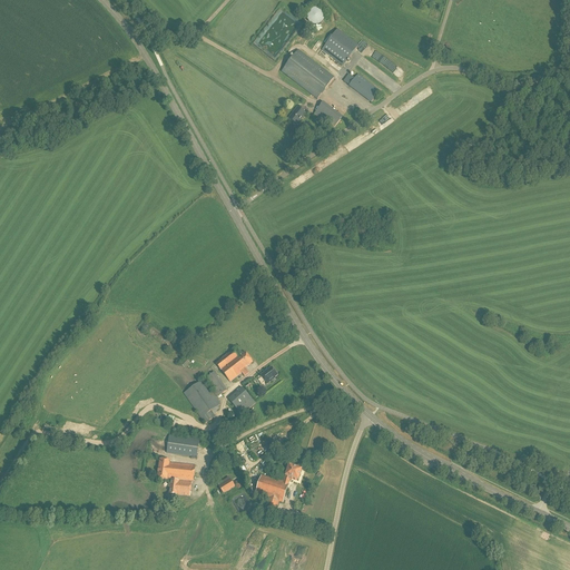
[(317,8),(315,8),(314,8),(313,9),(312,9),(310,10),(310,11),(308,12),(307,15),(307,16),(307,17),(307,19),(307,20),(308,21),(310,22),(311,23),(312,25),(313,26),(315,26),(316,26),(318,26),(320,25),(321,25),(322,23),(323,22),(323,21),(324,20),(324,19),(325,18),(325,16),(324,15),(324,13),(323,12),(322,10),(321,10),(320,9),(318,9),(317,8)]
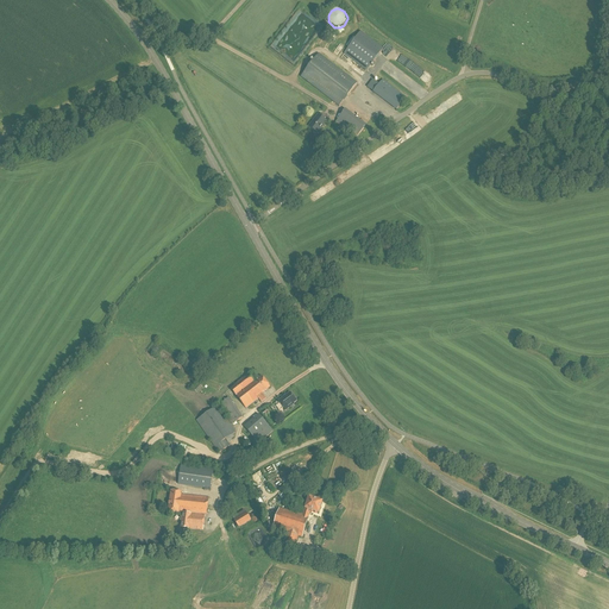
[(368,70),(384,49),(360,31),(344,54),(366,71),(366,70),(368,70)]
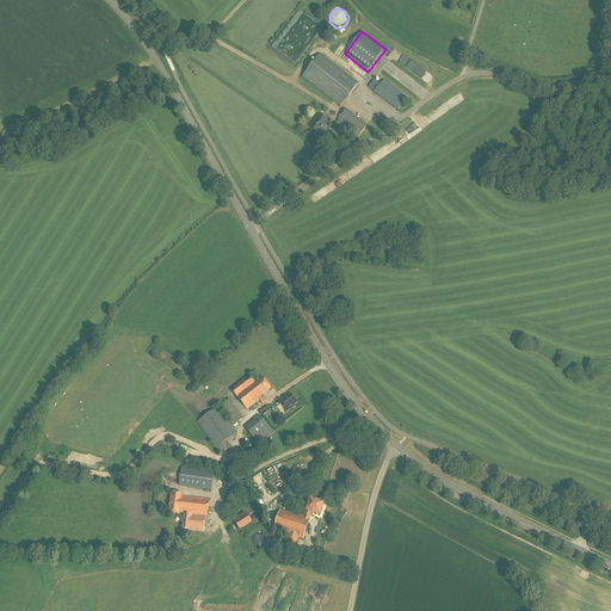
[(340,107),(358,84),(320,54),(302,78),(340,107)]
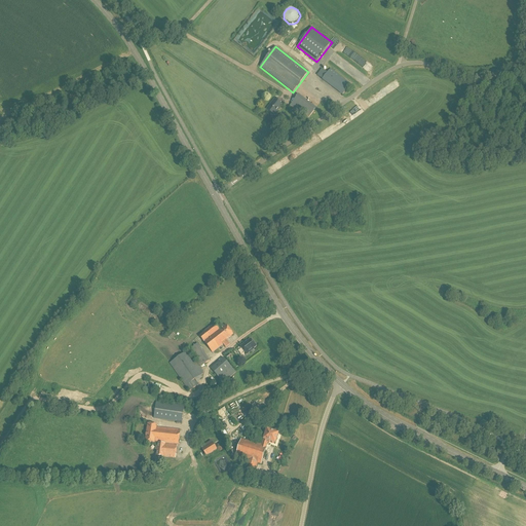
[(351,84),(331,69),(328,73),(322,69),(316,76),(322,79),(342,96),(351,84)]
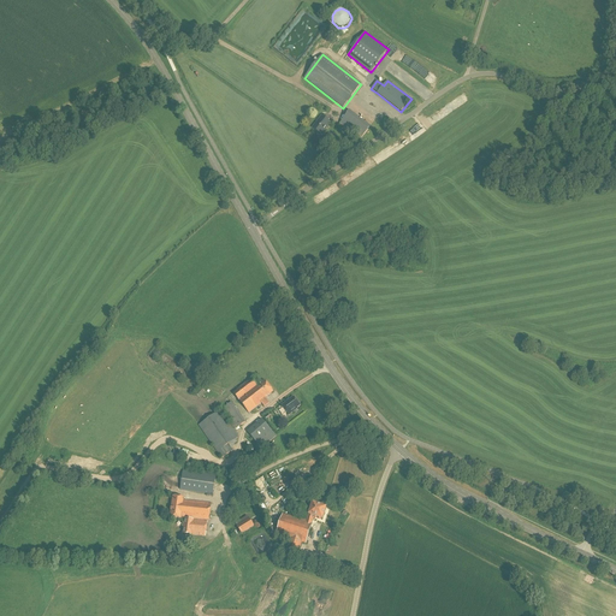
[(361,138),(368,130),(347,113),(341,122),(361,138)]
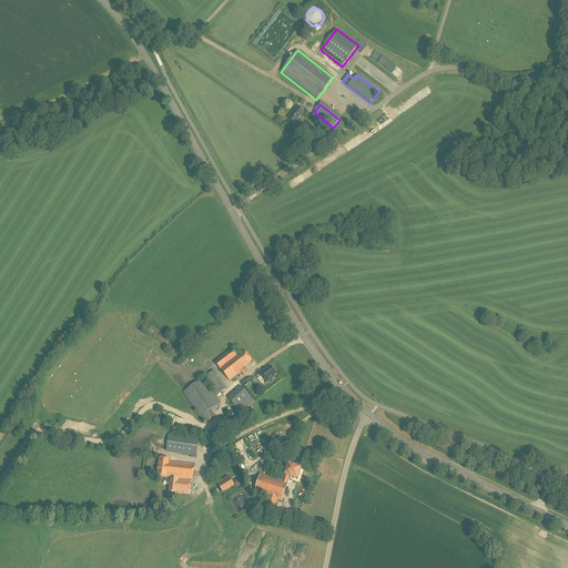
[(296,124),(305,113),(297,107),(288,118),(296,124)]
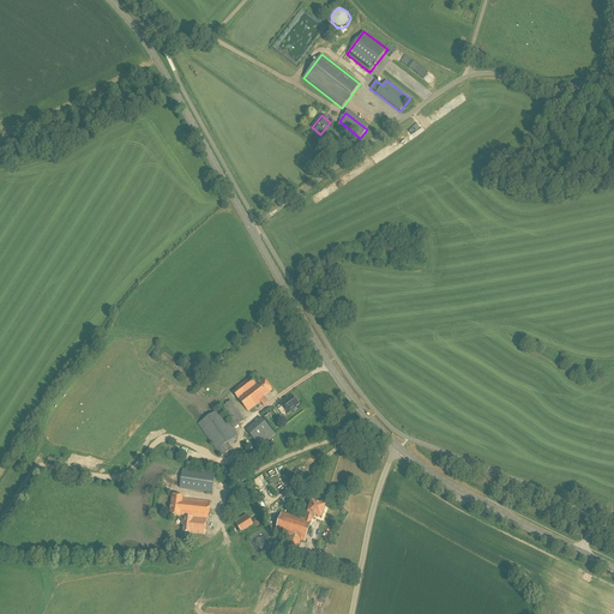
[(257,385),(251,378),(232,392),(239,399),(248,411),(260,402),(263,405),(269,402),(265,397),(272,391),(264,380),(257,385)]
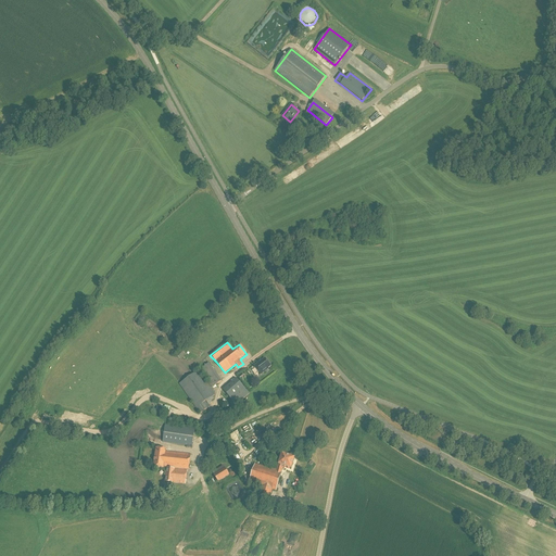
[(179,359),(185,353),(180,350),(175,355),(179,359)]
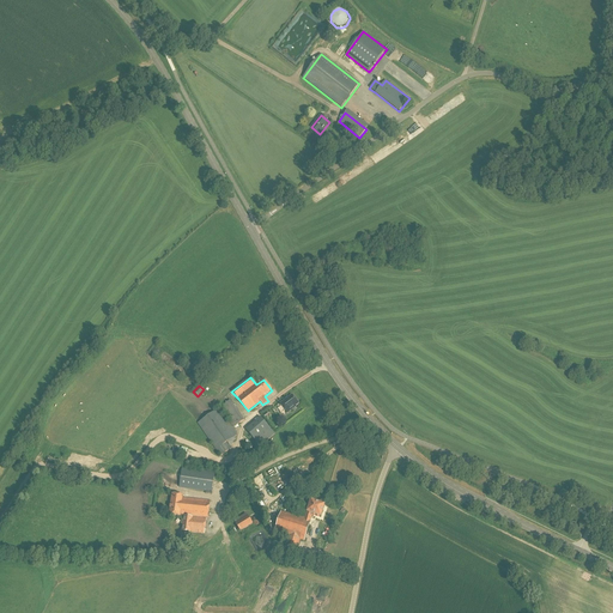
[(287,414),(297,407),(296,406),(299,404),(292,394),(279,404),(287,414)]
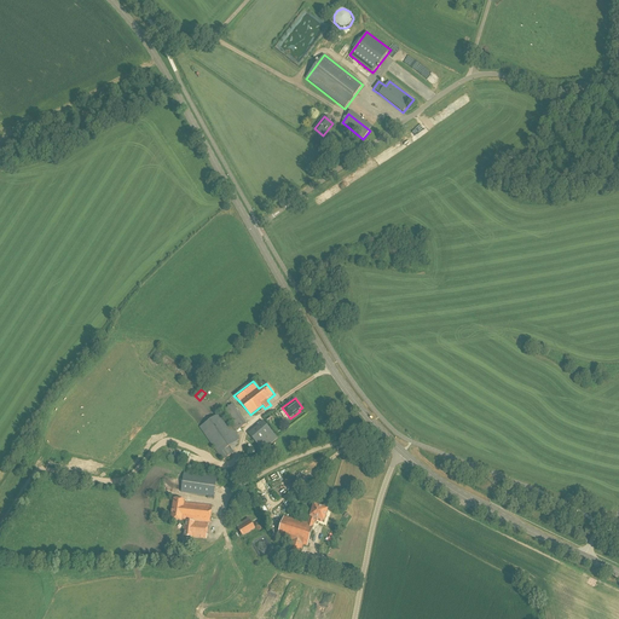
[(235,433),(247,424),(233,404),(223,411),(232,427),(232,428),(221,412),(200,428),(223,461),(235,453),(232,451),(236,447),(235,447),(239,444),(237,441),(239,440),(235,433)]
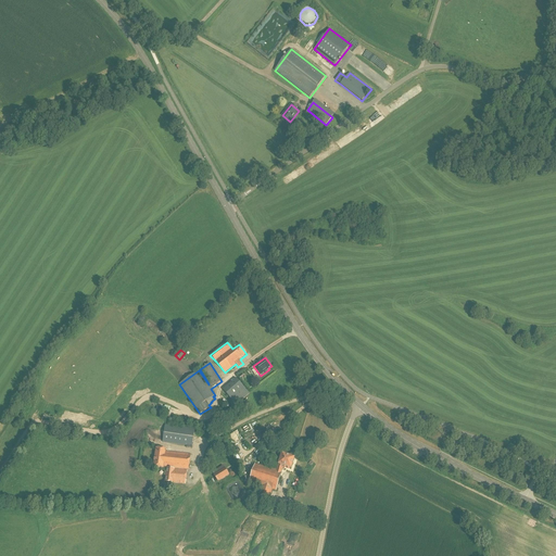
[(236,405),(250,394),(236,378),(223,390),(236,405)]
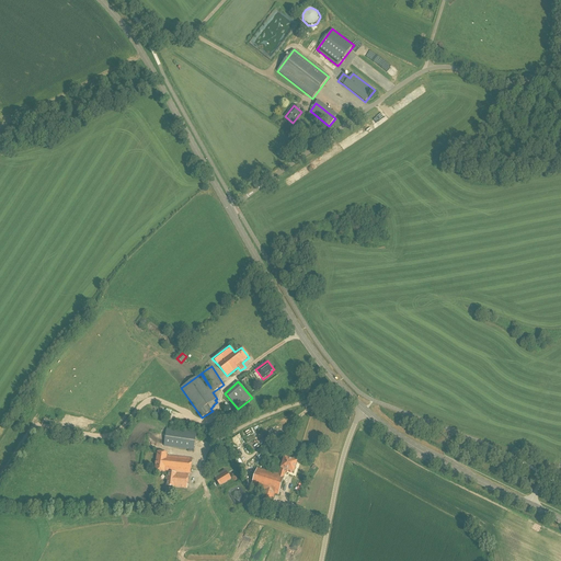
[(124,384),(118,391),(122,395),(128,387),(124,384)]
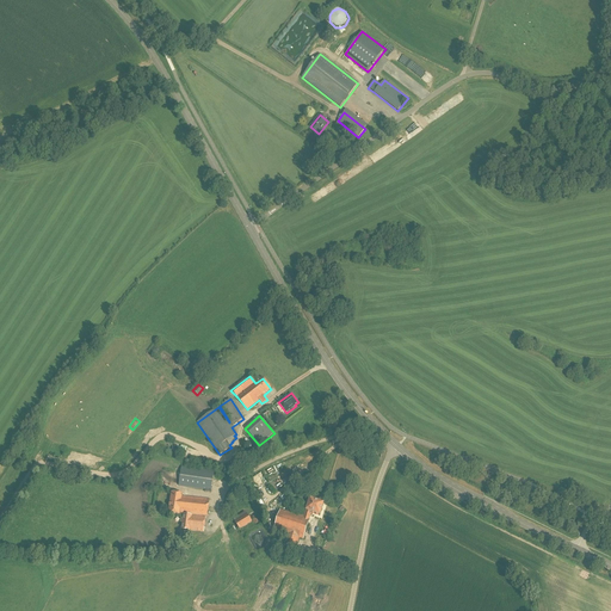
[(137,436),(143,442),(148,436),(142,431),(137,436)]
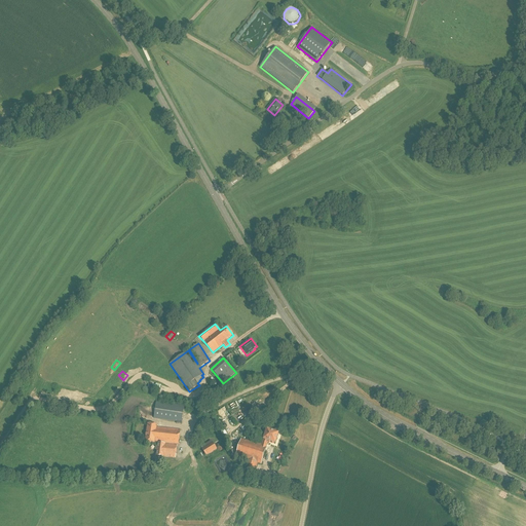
[(182,424),(185,406),(156,402),(154,418),(176,422),(176,423),(182,424)]
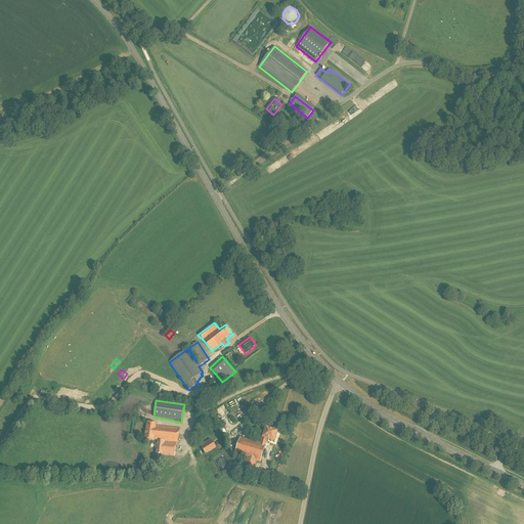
[(246,422),(241,427),(243,429),(242,429),(244,432),(250,427),(246,422)]
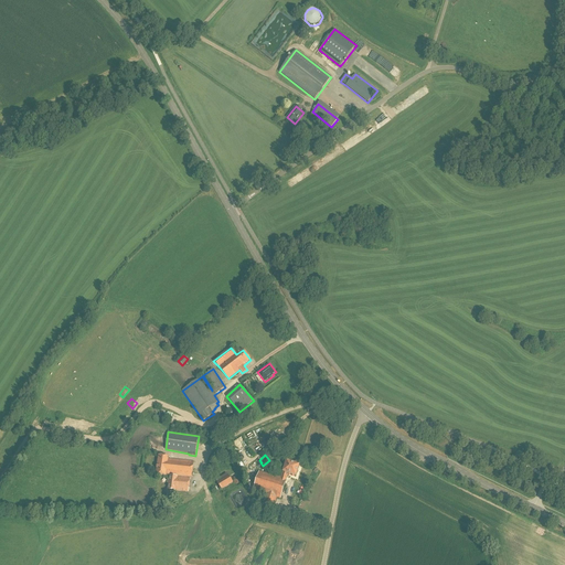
[(192,478),(194,461),(169,458),(169,457),(158,456),(156,475),(167,476),(169,477),(170,477),(170,476),(192,478)]
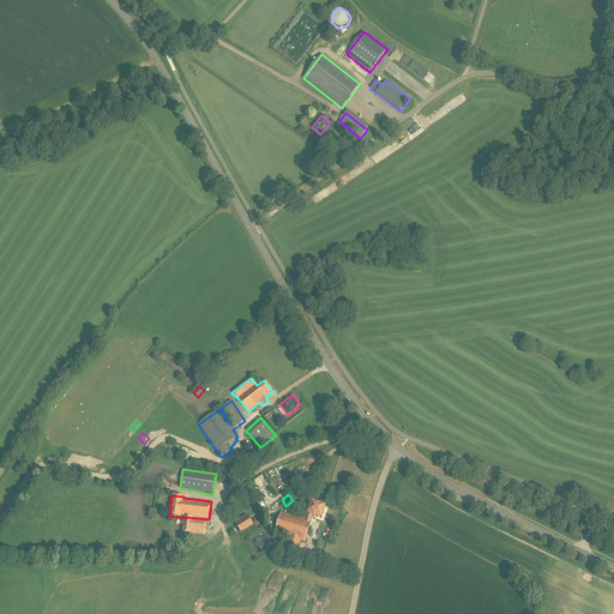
[(321,517),(326,505),(312,500),(307,513),(306,516),(301,515),(299,518),(282,512),(275,533),(287,536),(282,548),(298,553),(301,541),(305,542),(312,522),(311,522),(313,515),(321,517)]
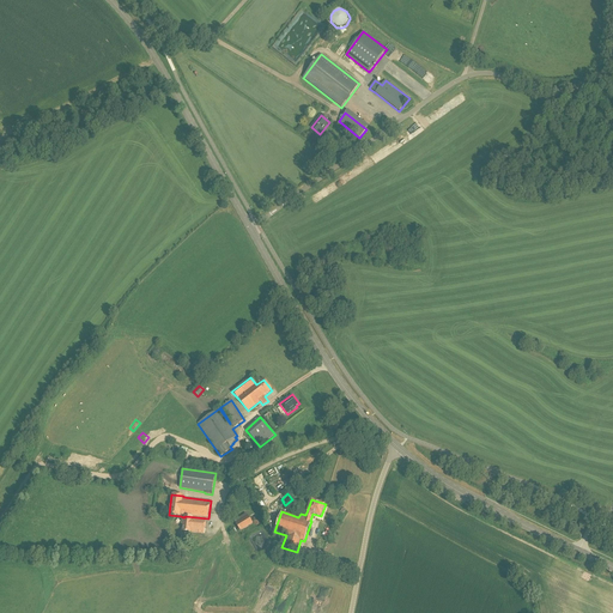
[(206,534),(208,519),(184,516),(184,517),(183,517),(182,532),(190,532),(190,533),(206,534)]
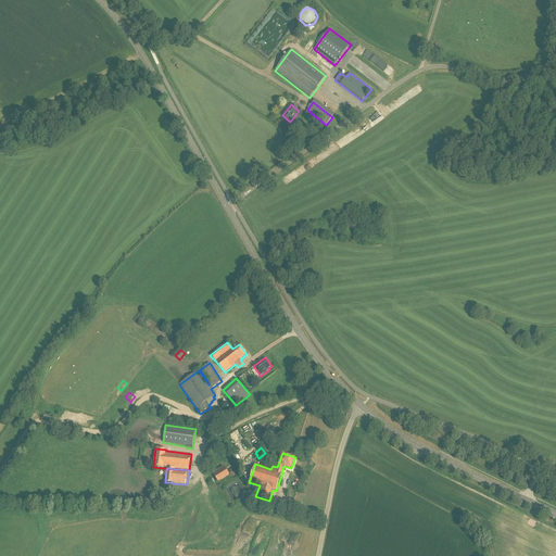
[(218,482),(229,475),(225,468),(214,476),(218,482)]
